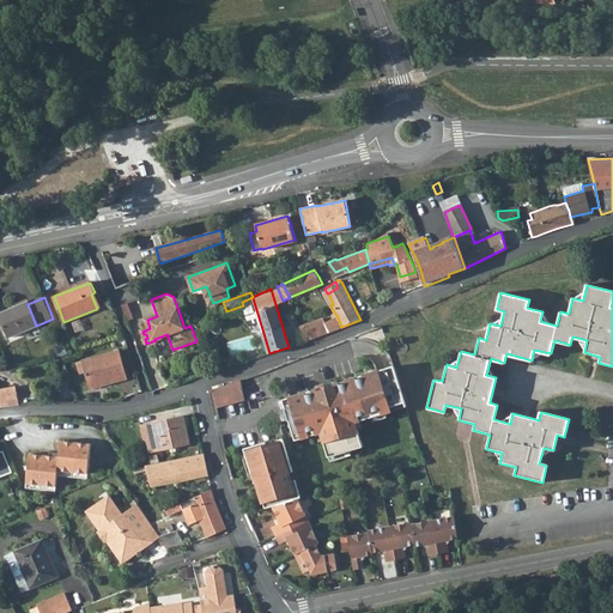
[(0,323),(6,338),(36,327),(36,326),(28,304),(28,303),(12,309),(12,308),(0,313),(0,323)]
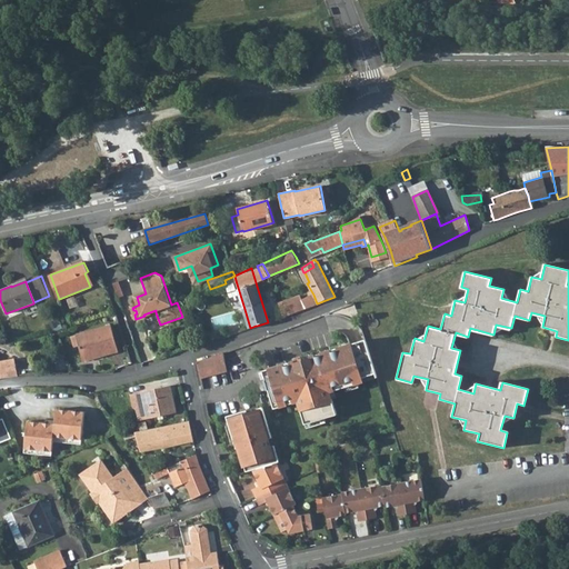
[(299,300),(283,306),(287,316),(317,303),(313,295),(299,300)]
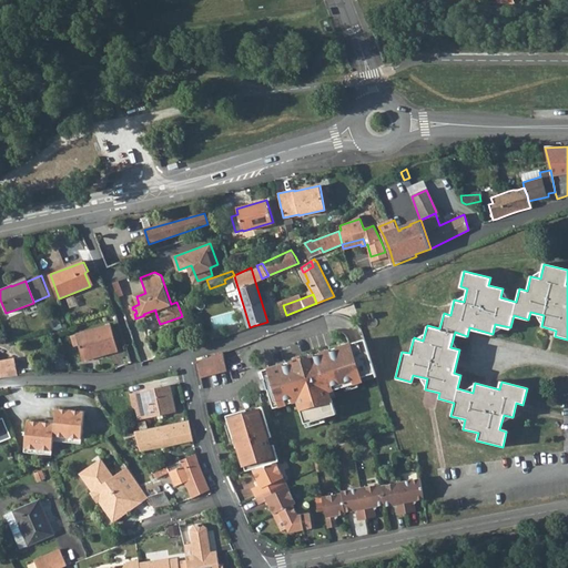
[(112,325),(77,334),(82,358),(109,352),(110,355),(119,353),(112,325)]
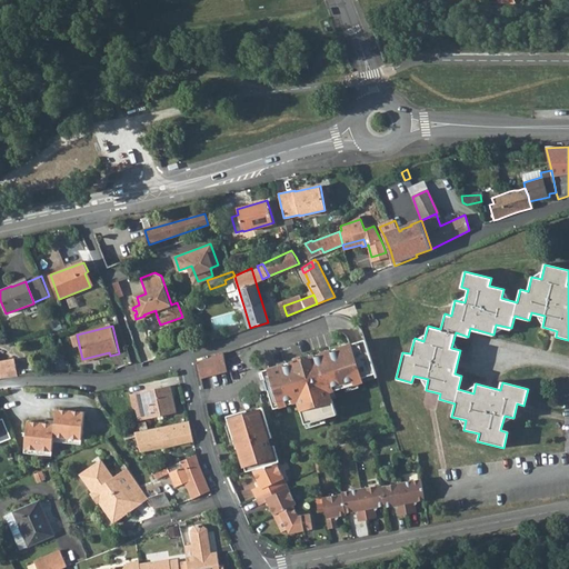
[(376,373),(366,340),(309,357),(310,358),(296,362),(295,361),(262,370),(272,405),(297,397),(298,401),(305,425),(336,415),(328,388),(343,383),(345,387),(361,382),(359,378),(376,373)]
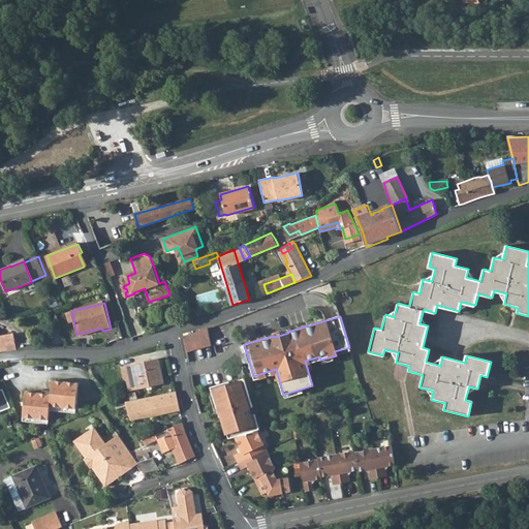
[(209,327),(184,336),(187,351),(188,361),(195,359),(192,349),(212,345),(209,327)]
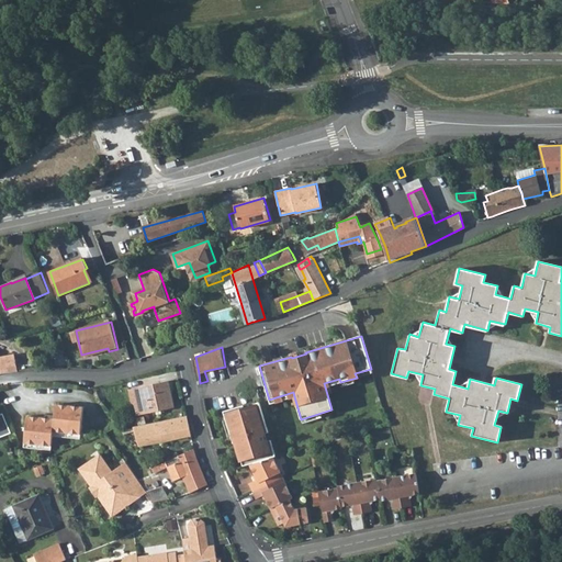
[(0,373),(1,374),(17,372),(14,355),(0,357),(0,373)]
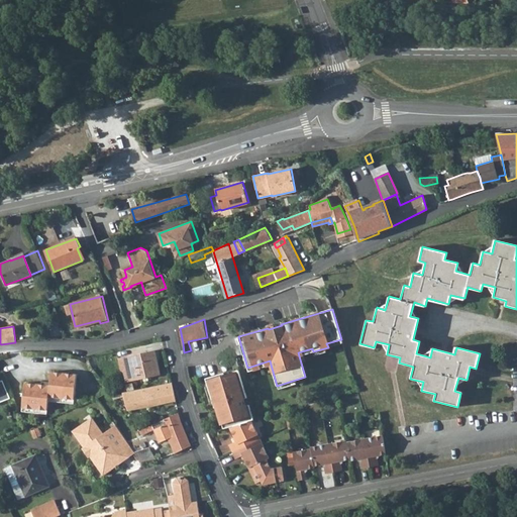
[(326,343),(328,347),(342,343),(341,339),(326,343)]
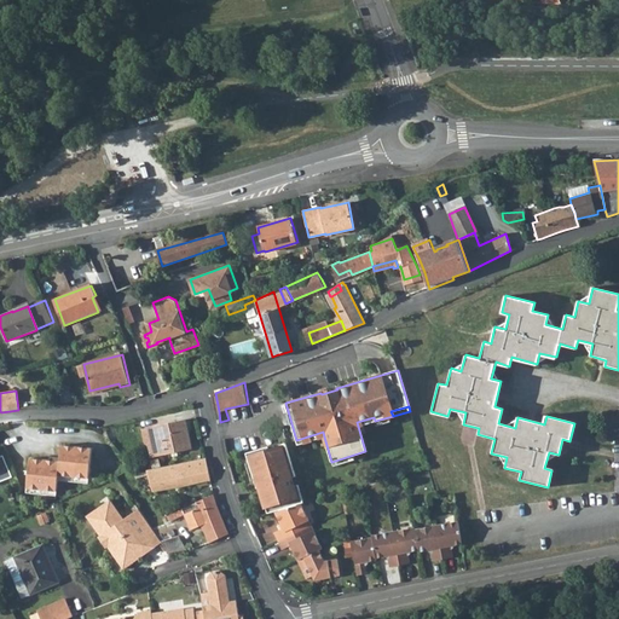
[(184,417),(152,426),(160,455),(191,447),(184,417)]
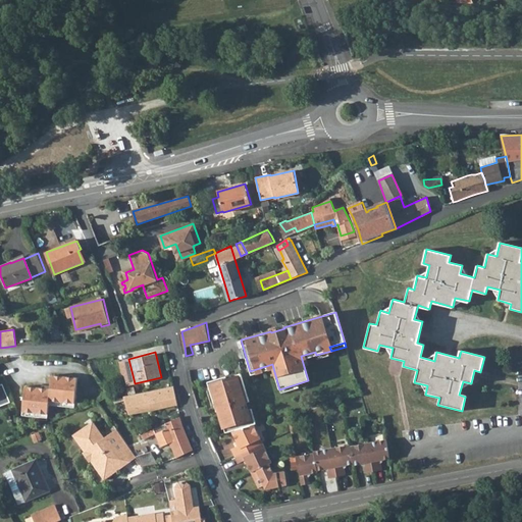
[(135,383),(128,359),(118,361),(121,373),(124,375),(126,385),(135,383)]
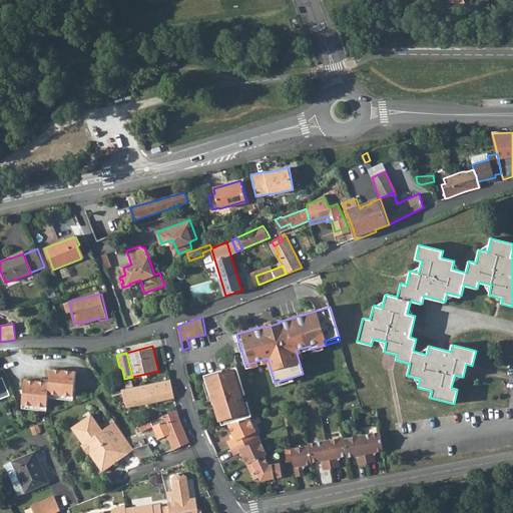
[(268,358),(245,365),(246,368),(269,362),(268,358)]
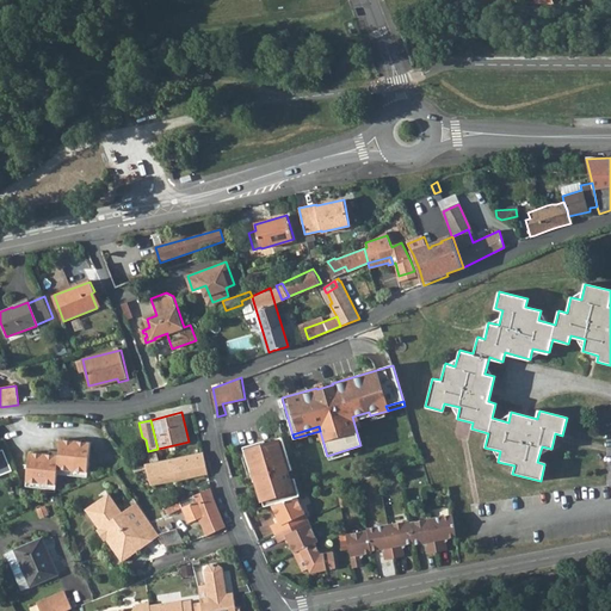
[(255,481),(264,507),(271,505),(297,497),(300,497),(294,479),(290,480),(288,471),(291,470),(282,438),(277,439),(277,440),(266,444),(265,440),(242,448),(253,481),(255,481)]
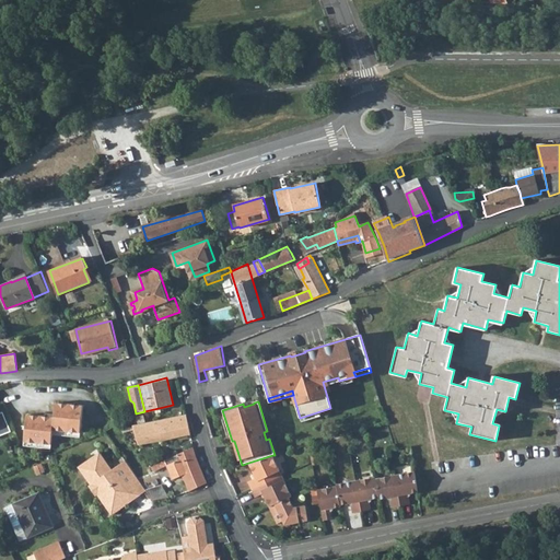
[(26,416),(24,442),(51,445),(53,430),(79,433),(82,406),(55,404),(54,418),(26,416)]
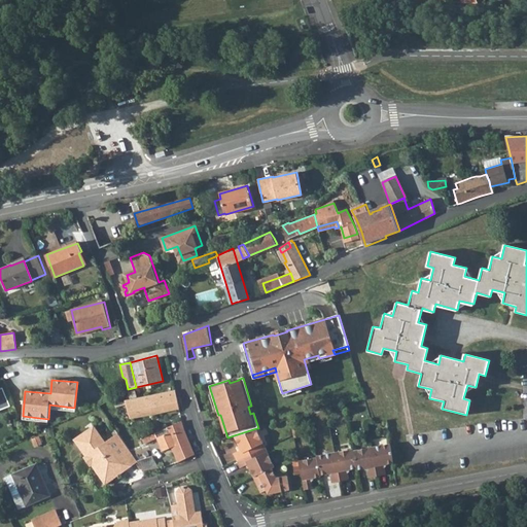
[(0,413),(12,408),(2,385),(0,385),(0,413)]
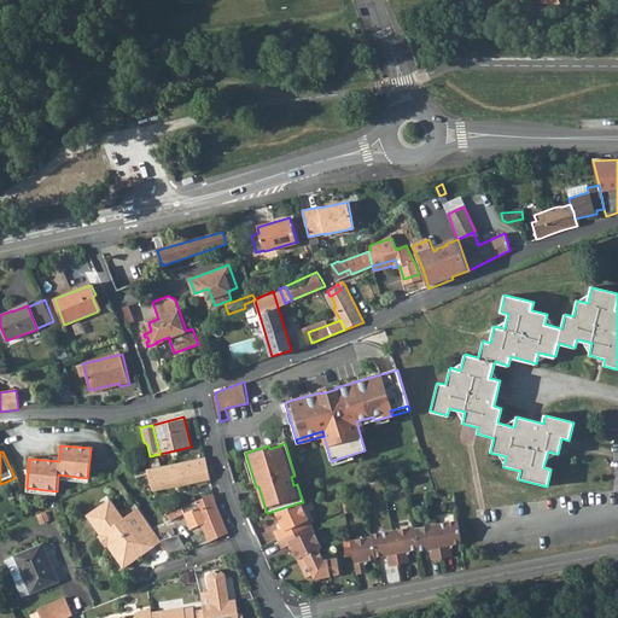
[(205,458),(165,465),(167,467),(175,466),(176,471),(207,465),(205,458)]
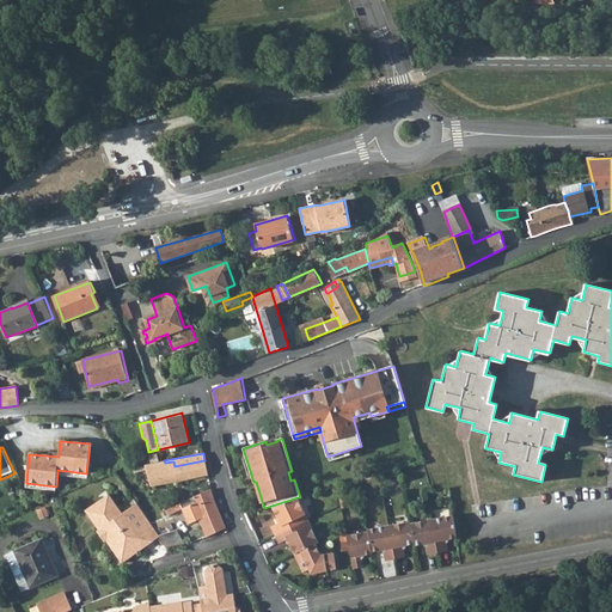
[(159,463),(146,465),(152,484),(176,482),(208,475),(204,460),(175,466),(173,461),(165,463),(164,460),(159,460),(159,463)]
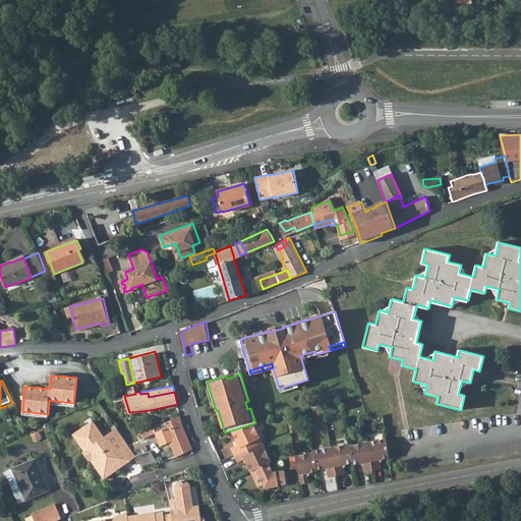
[(155,428),(143,432),(148,437),(155,433),(160,446),(169,443),(174,458),(192,450),(182,427),(180,416),(155,428)]
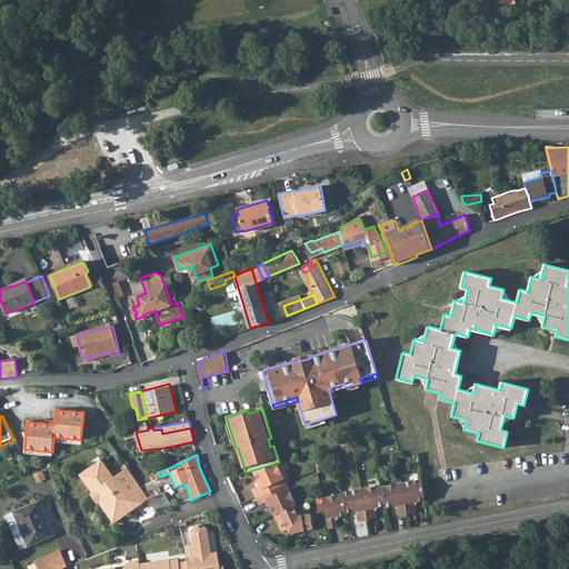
[(145,495),(128,469),(113,478),(101,460),(80,475),(91,492),(90,493),(97,505),(98,503),(101,501),(110,516),(118,517),(125,512),(126,515),(131,511),(130,508),(131,505),(145,495)]
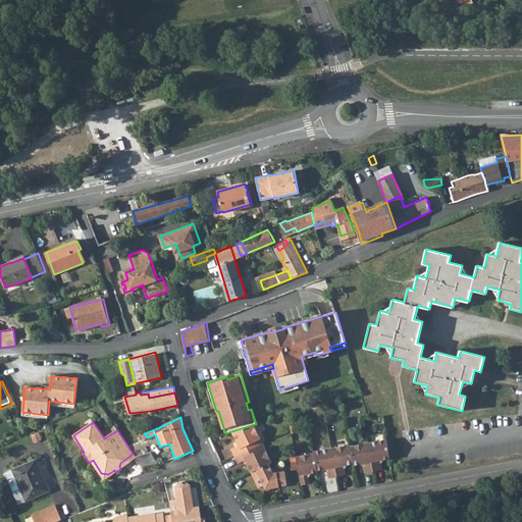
[(254,424),(231,431),(233,434),(239,446),(230,449),(235,457),(263,444),(254,424)]
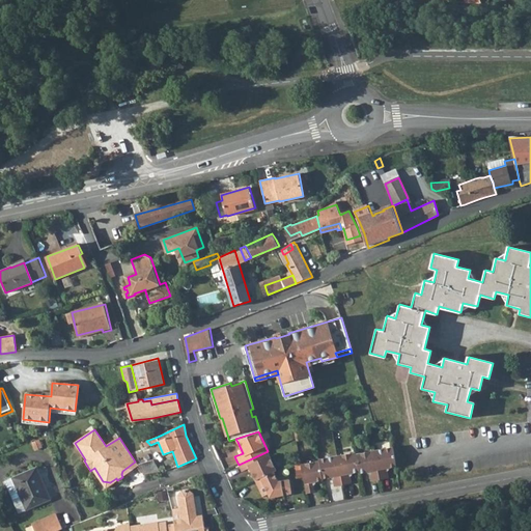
[(393,448),(374,452),(380,480),(387,479),(385,470),(396,468),(393,448)]
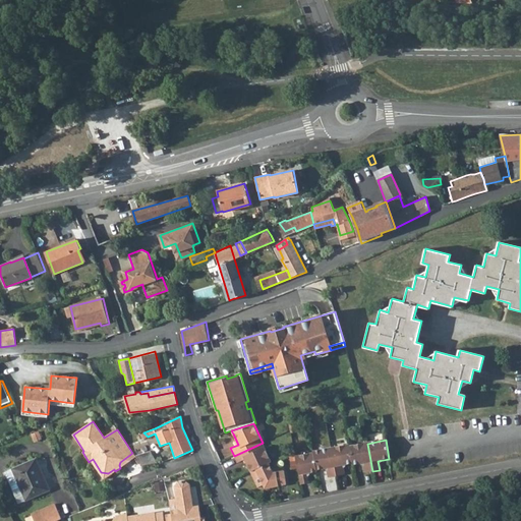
[(263,443),(234,456),(237,463),(245,460),(250,471),(269,464),(272,462),(263,443)]
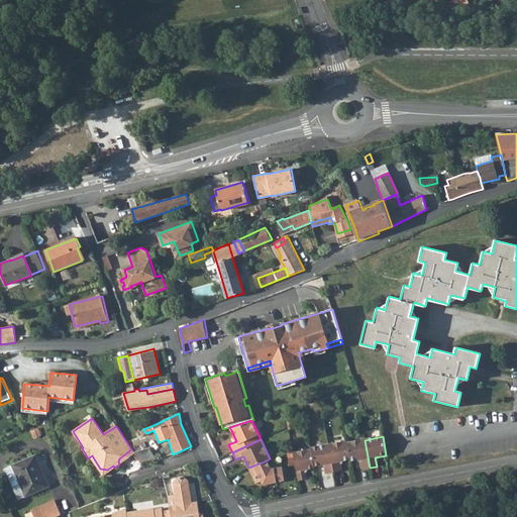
[(365,440),(346,443),(349,460),(350,461),(358,459),(360,469),(370,468),(365,440)]
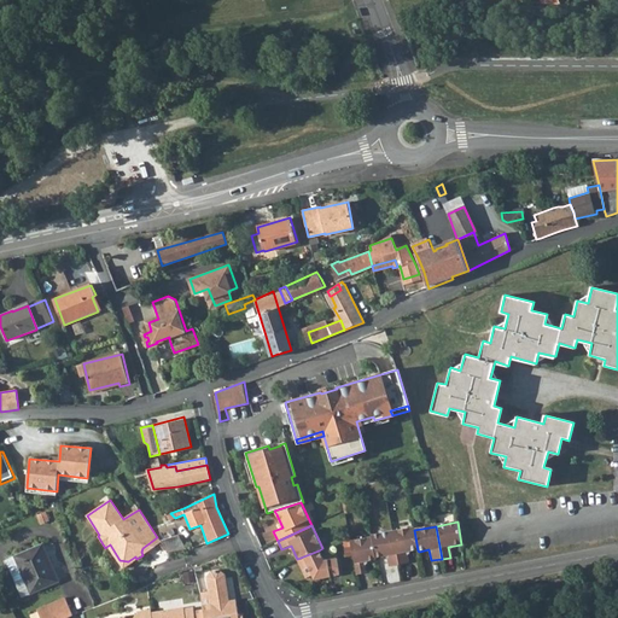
[(414,528),(392,531),(398,564),(408,563),(406,553),(418,551),(414,530),(414,528)]
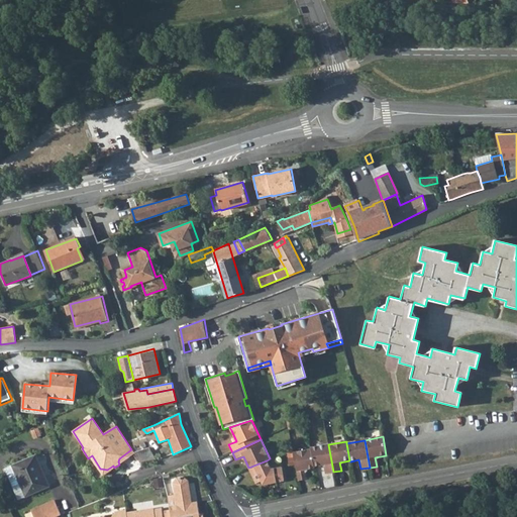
[(320,446),(311,447),(311,449),(314,467),(322,466),(324,474),(333,472),(328,444),(320,446)]
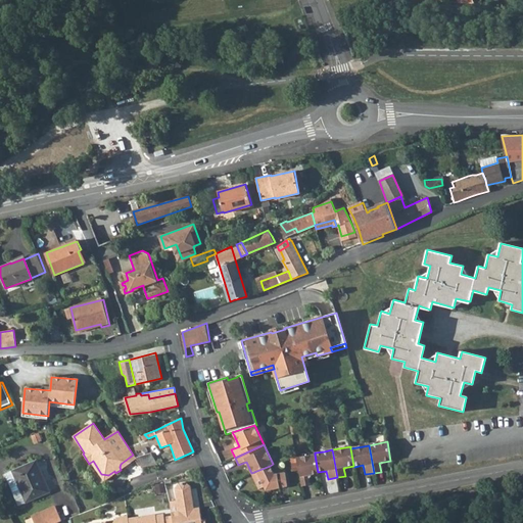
[(136,460),(133,455),(121,464),(120,467),(121,470),(136,460)]
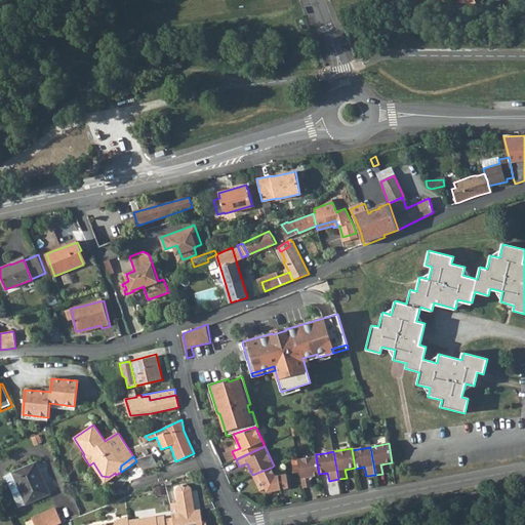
[(316,456),(297,459),(303,488),(311,487),(309,478),(319,476),(319,474),(316,456)]
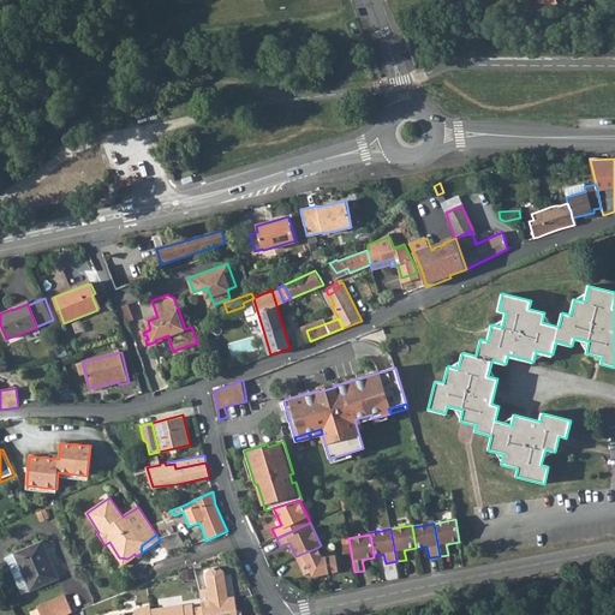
[(161,542),(167,553),(185,549),(179,538),(161,542)]
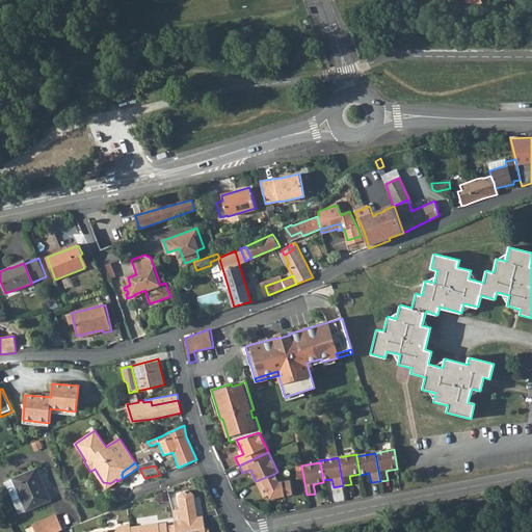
[(95,469),(91,471),(105,489),(117,481),(116,479),(110,483),(103,482),(95,469)]
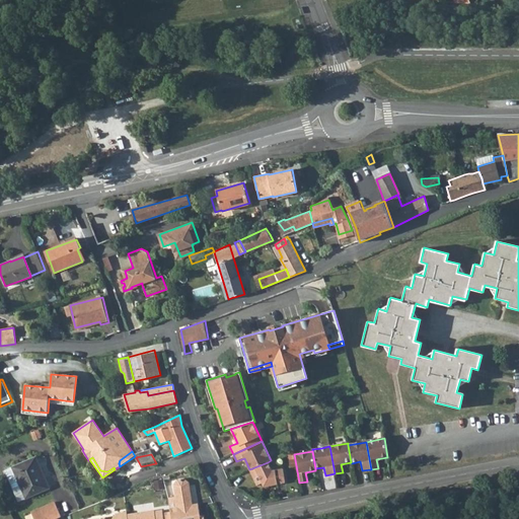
[(20,502),(26,499),(51,490),(47,478),(44,480),(34,459),(13,468),(6,470),(20,502)]
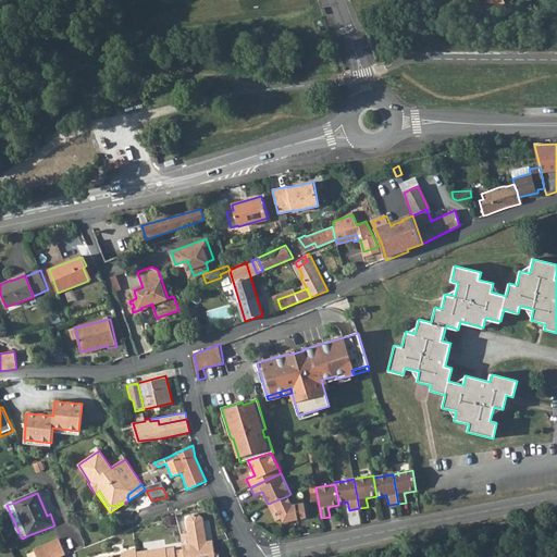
[(287,496),(268,504),(275,521),(282,518),(283,522),(306,519),(305,516),(306,515),(304,504),(292,506),(287,496)]
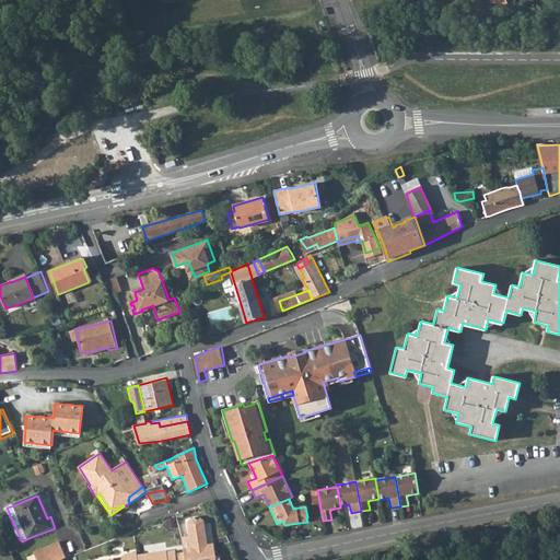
[(189,536),(181,537),(183,552),(184,559),(219,559),(219,557),(216,557),(213,544),(207,545),(203,545),(202,539),(206,539),(203,521),(198,516),(190,517),(187,523),(189,536)]
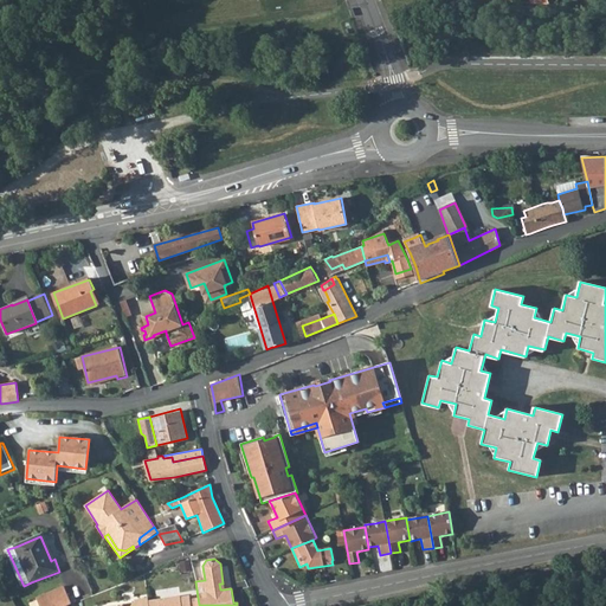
[(64,586),(37,597),(39,605),(65,605),(66,605),(71,604),(64,586)]
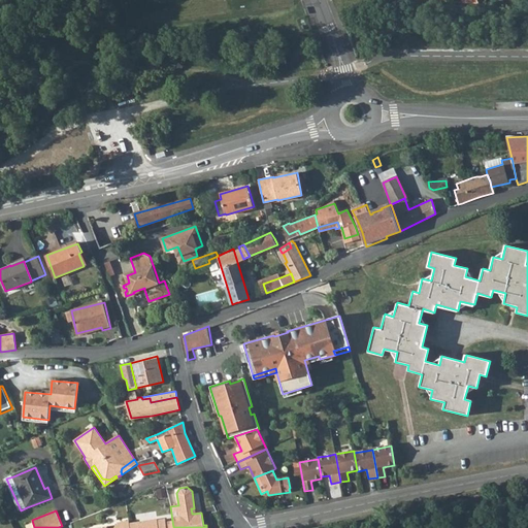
[(129,524),(129,527),(166,527),(165,523),(165,519),(157,521),(157,519),(129,524)]
